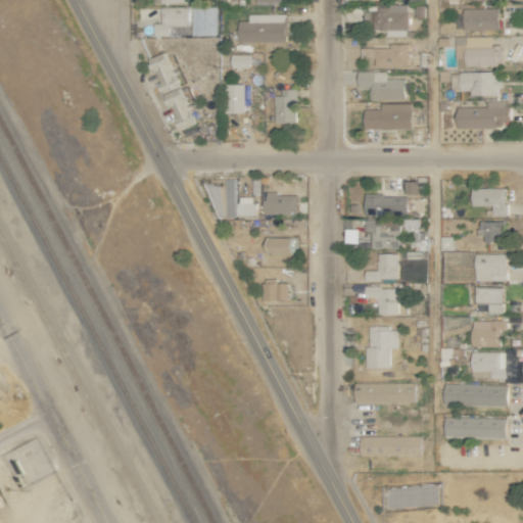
[(408,0),(408,9),(414,9),(414,13),(423,13),(424,6),(421,5),(421,0),(408,0)]
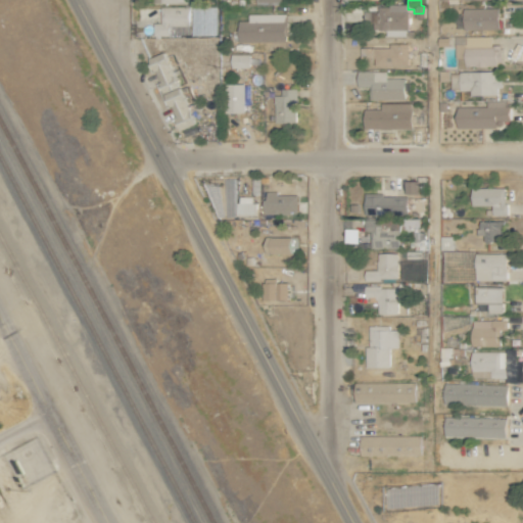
[(386,36),(409,36),(409,5),(378,5),(378,11),(366,11),(366,30),(387,30),(386,36)]
